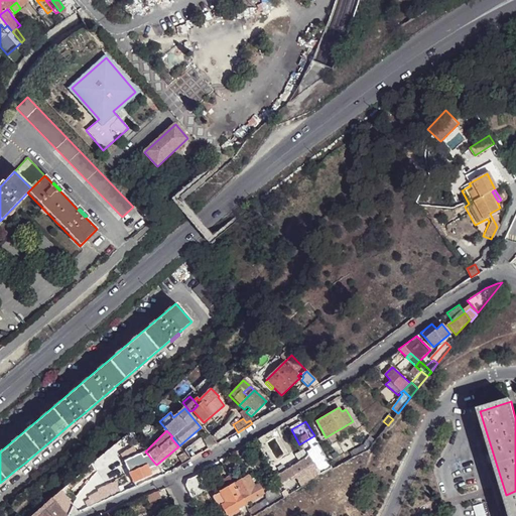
[(218,443),(227,438),(219,430),(211,435),(212,436),(218,443)]
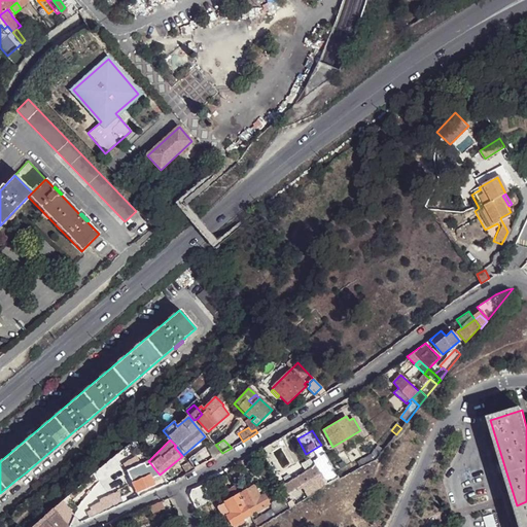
[(206,446),(187,460),(191,465),(195,469),(216,457),(208,448),(206,446)]
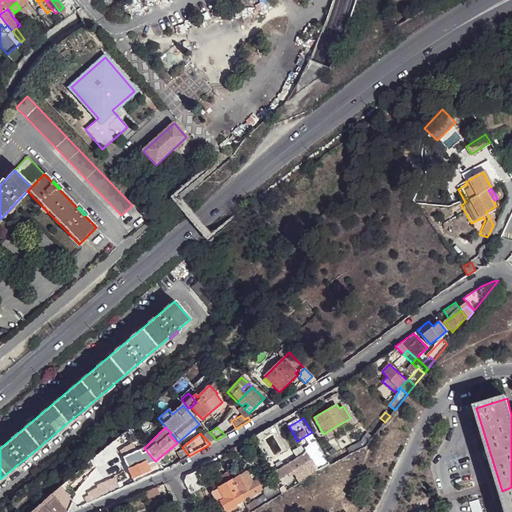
[(210,433),(202,435),(210,444),(216,440),(210,433)]
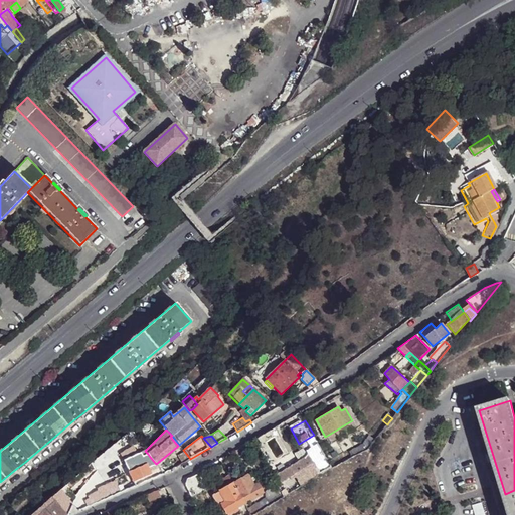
[(367,450),(375,440),(371,436),(365,444),(367,450)]
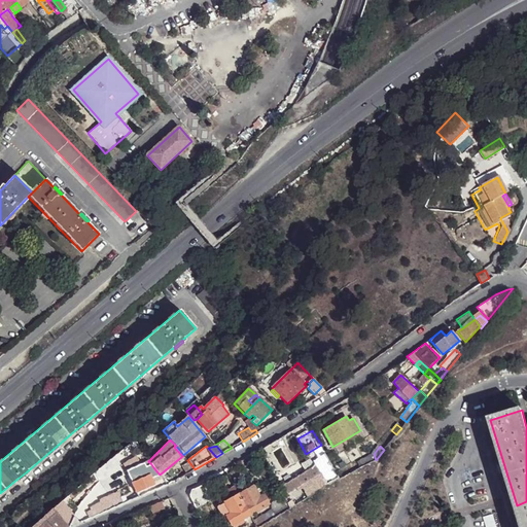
[(361,467),(376,460),(374,454),(358,461),(361,467)]
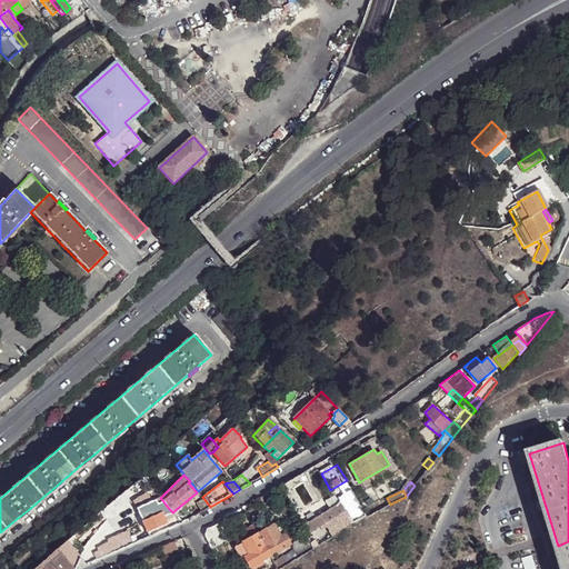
[(328,527),(330,531),(340,525),(350,518),(349,516),(361,507),(353,493),(347,497),(352,507),(346,511),(336,495),(326,500),(330,508),(305,522),(311,532),(321,527),(322,530),(328,527)]
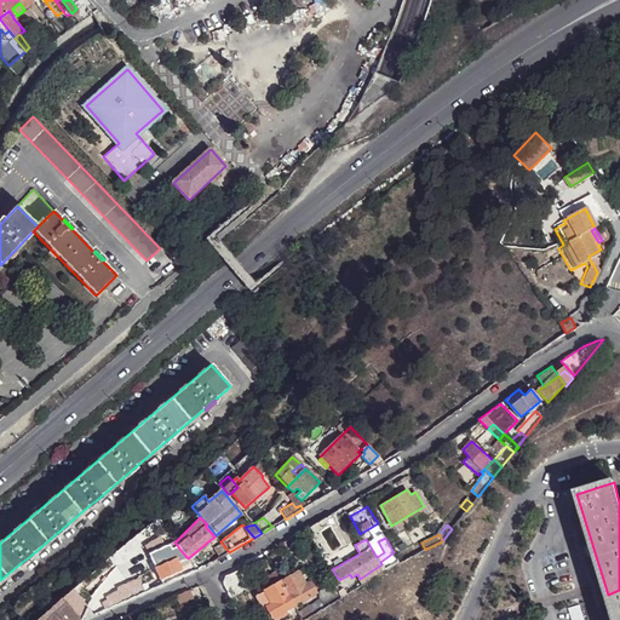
[(178,546),(174,543),(168,547),(173,556),(176,554),(181,550),(178,546)]
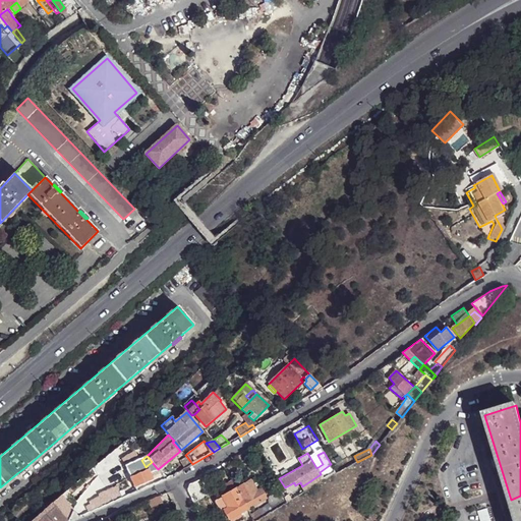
[(146,467),(141,460),(141,458),(125,469),(127,472),(129,475),(134,486),(152,479),(151,476),(148,469),(147,470),(146,467)]
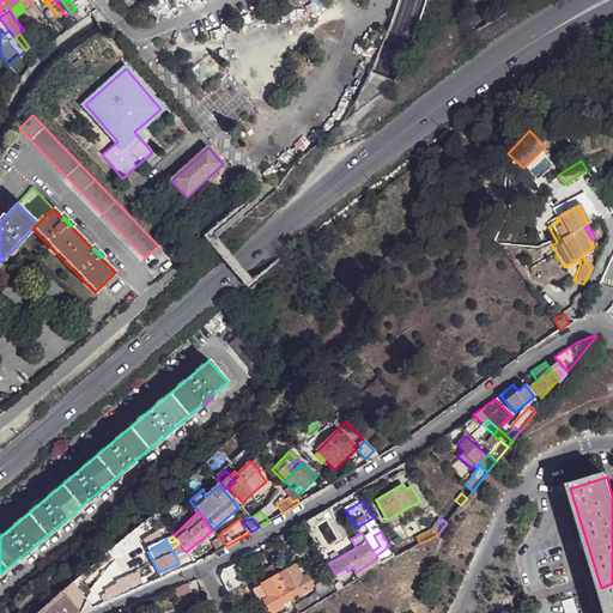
[(199,562),(226,546),(223,541),(195,557),(199,562)]
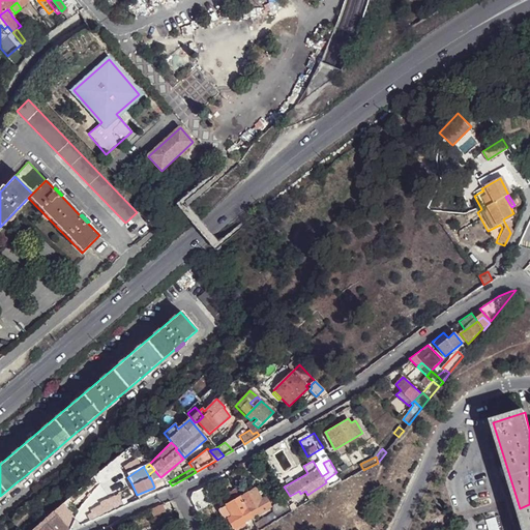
[(235,468),(227,472),(230,478),(234,484),(241,479),(235,468)]
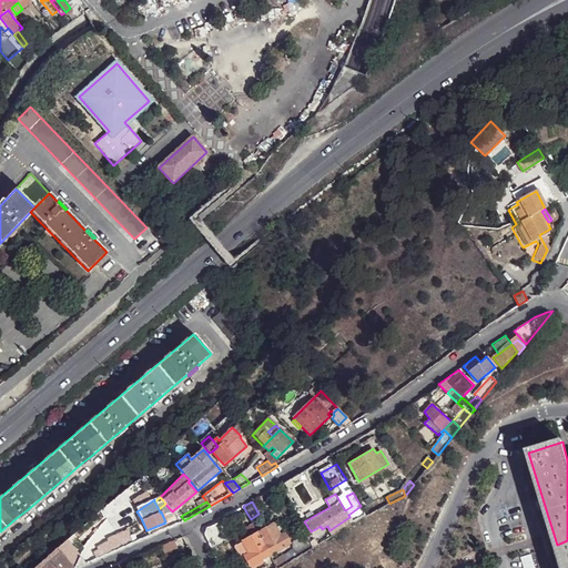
[(180,523),(172,511),(165,504),(161,507),(168,517),(173,526),(180,523)]
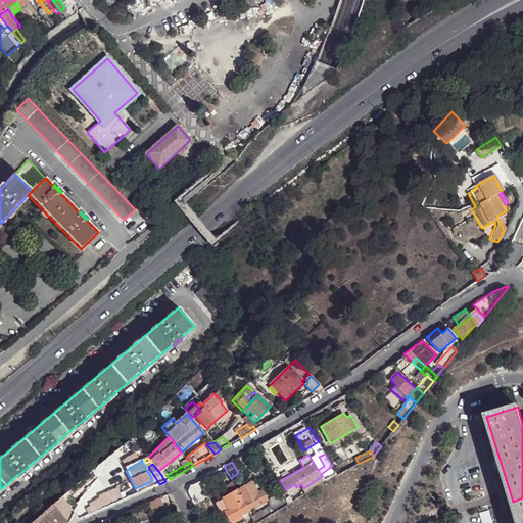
[(316,487),(337,475),(332,466),(321,474),(322,476),(313,482),(316,487)]
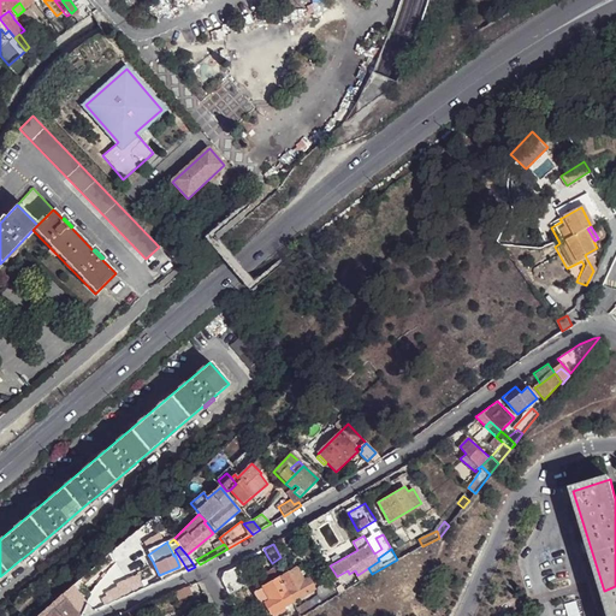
[(182,561),(175,550),(172,552),(173,556),(175,555),(178,563),(182,561)]
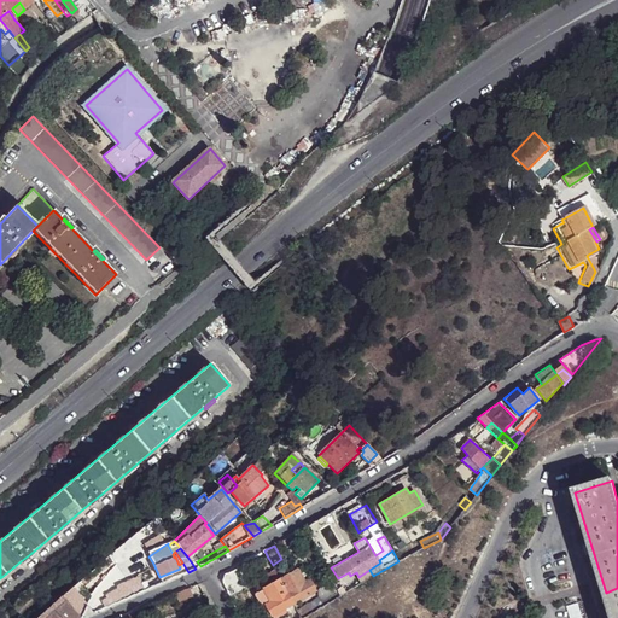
[(31,555),(30,554),(21,561),(22,564),(31,555)]
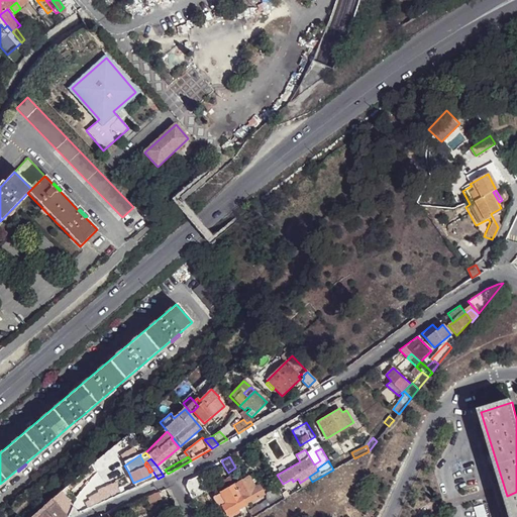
[(228,473),(224,467),(215,472),(221,482),(224,482),(228,489),(234,485),(228,473)]
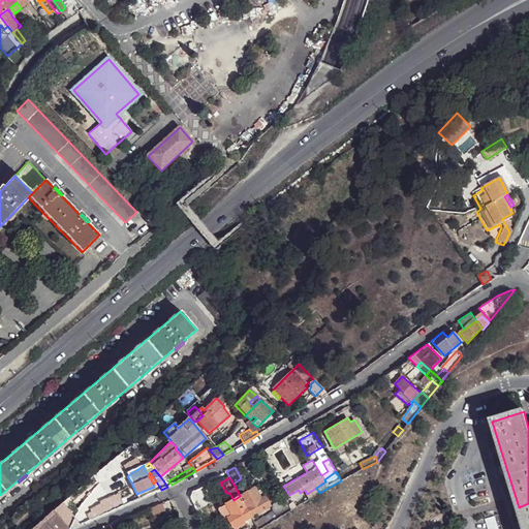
[(190,496),(195,509),(215,498),(204,485),(192,491),(190,496)]
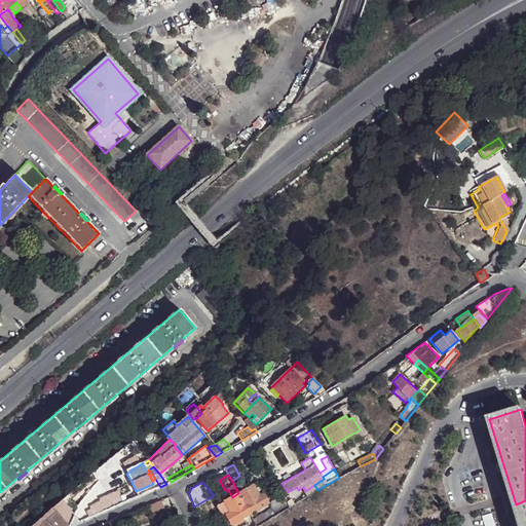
[(254,485),(238,493),(250,514),(268,502),(264,493),(260,496),(254,485)]
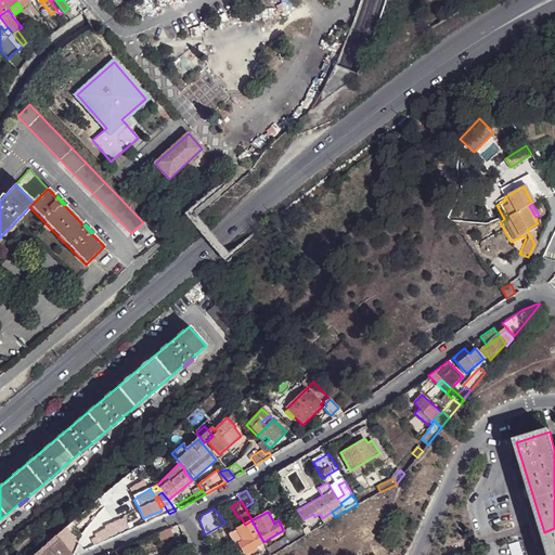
[(325,523),(335,517),(332,512),(322,518),(325,523)]
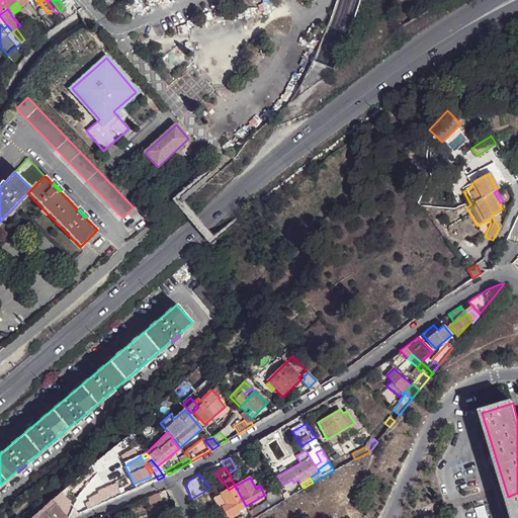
[(92,508),(123,494),(121,490),(118,491),(116,485),(98,493),(99,496),(95,497),(96,499),(90,502),(92,508)]
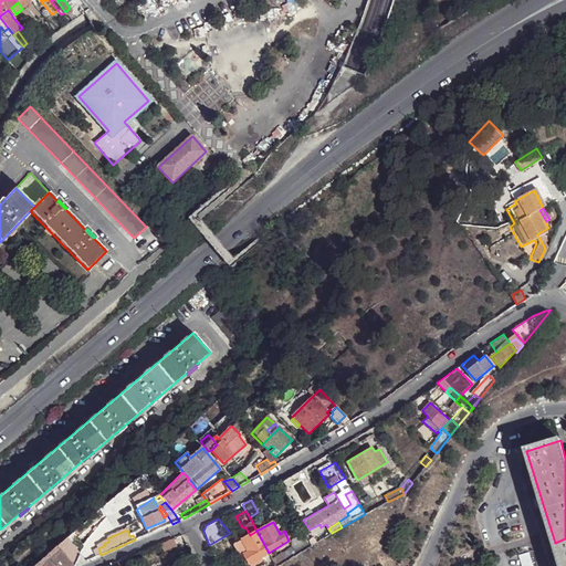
[(257,531),(250,535),(242,538),(249,552),(244,554),(250,563),(253,562),(254,564),(263,559),(262,557),(269,553),(257,531)]
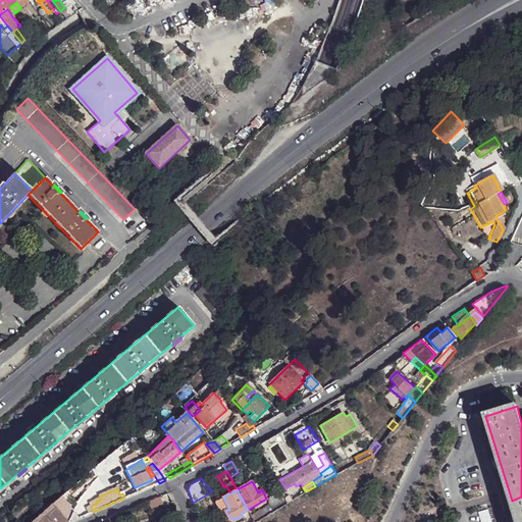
[(252,515),(250,513),(247,516),(250,521),(255,521),(266,516),(288,503),(282,491),(268,499),(268,506),(252,515)]
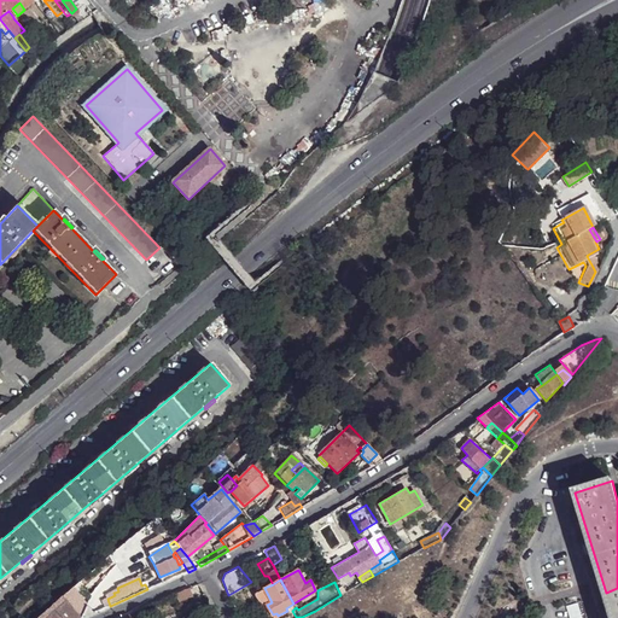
[(260,592),(267,605),(272,602),(264,588),(260,592)]
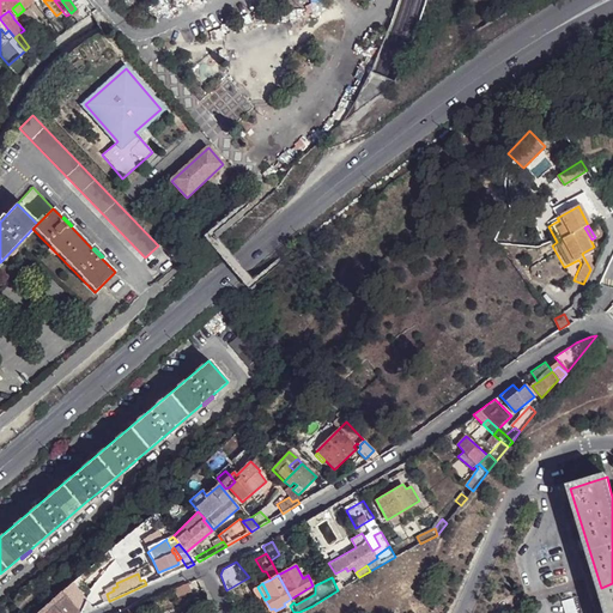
[(612,612),(612,583),(601,588),(607,612),(612,612)]
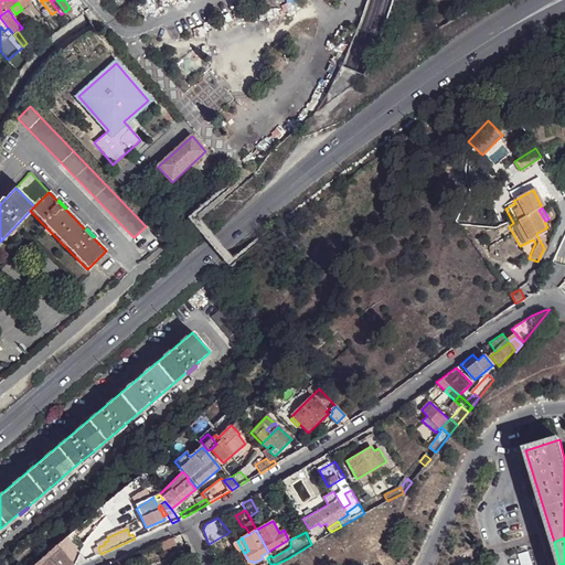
[(173,539),(160,544),(163,552),(177,546),(173,539)]
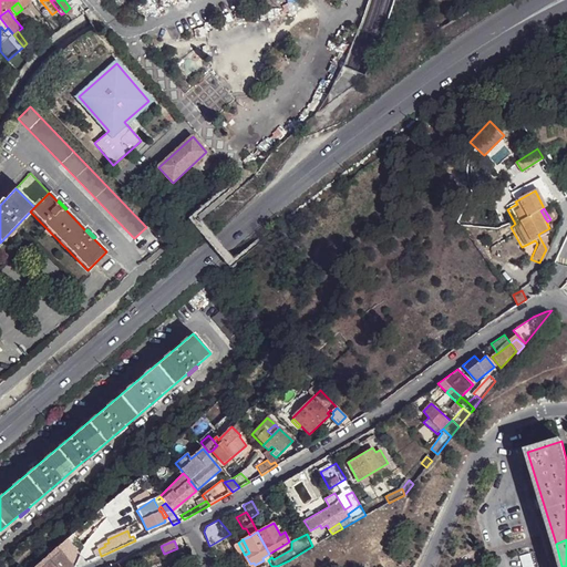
[(57,547),(35,566),(74,566),(66,557),(57,547)]
